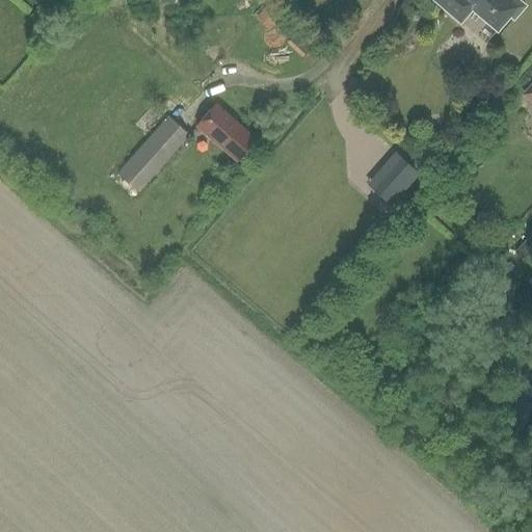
[(434,0),(460,23),(472,9),(497,31),(509,17),(513,20),(525,6),(516,0),(434,0)]
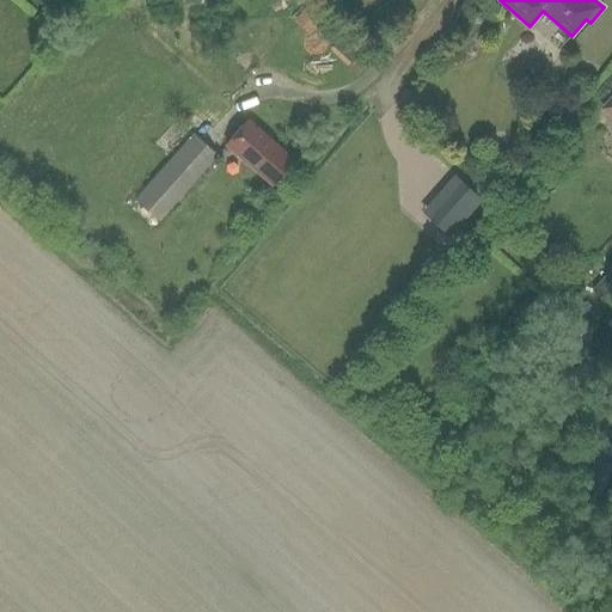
[(310,35),(325,17),(308,2),(293,22),(310,35)]
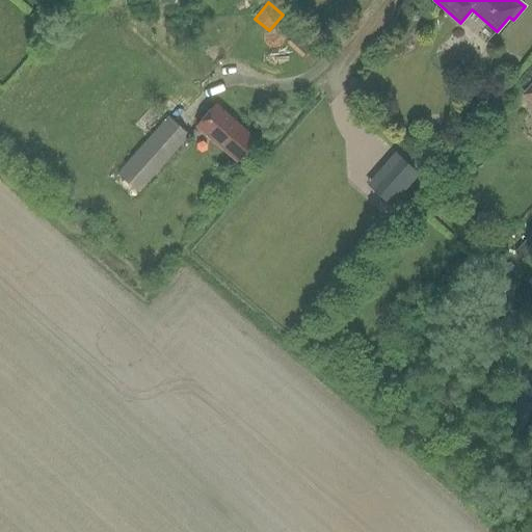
[(237,162),(258,138),(220,107),(201,131),(237,162)]
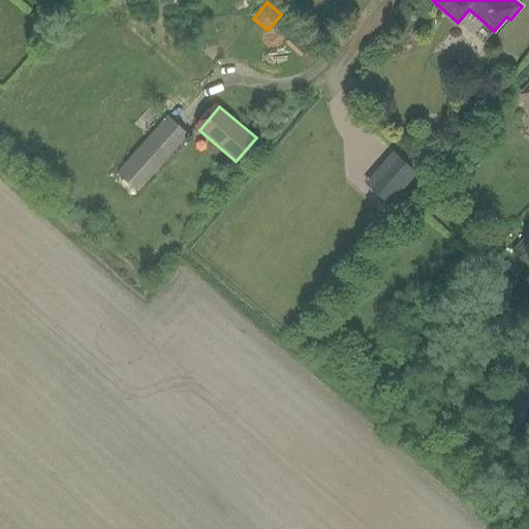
[(166,118),(117,174),(136,191),(187,135),(166,118)]
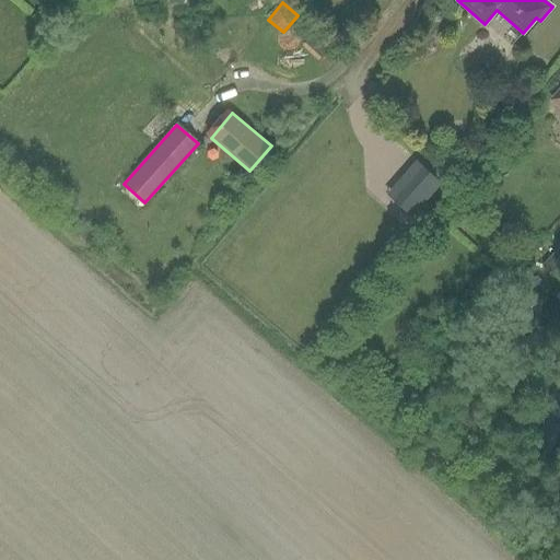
[(416,161),(386,195),(412,218),(442,184),(416,161)]
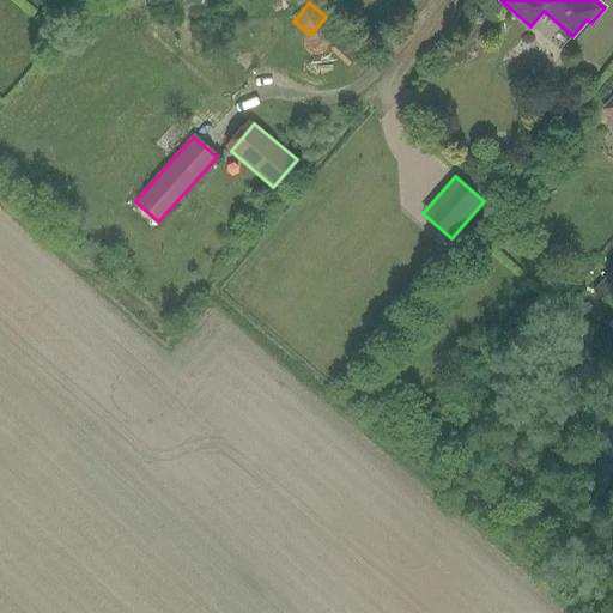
[(612,305),(612,303),(612,268),(594,291),(612,305)]
